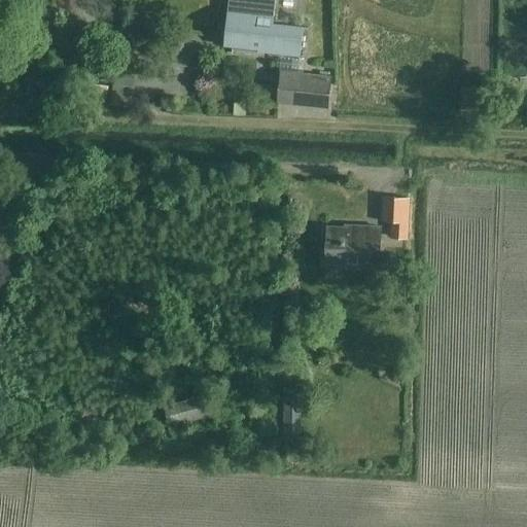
[(232,0),(231,16),(226,39),(235,41),(235,46),(303,56),(307,27),(276,23),(279,0),(232,0)]
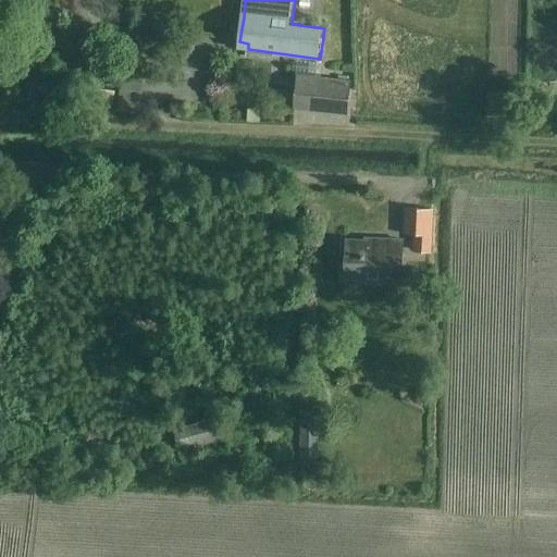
[(350,81),(296,75),(293,108),(347,114),(350,81)]
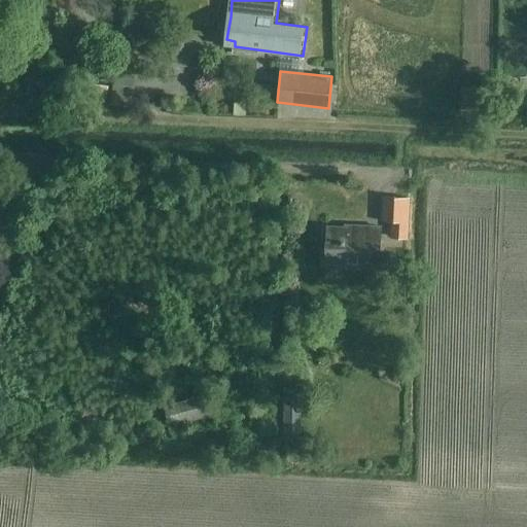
[(394,237),(405,238),(406,197),(381,197),(380,222),(395,222),(394,237)]
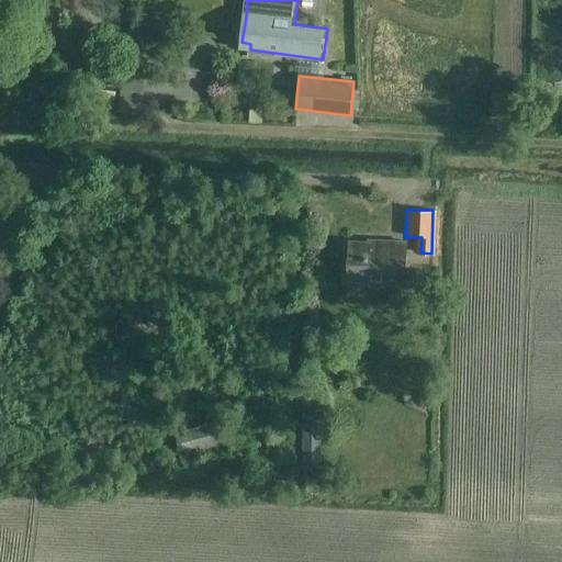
[(377,240),(377,244),(349,242),(347,280),(403,283),(405,243),(377,240)]
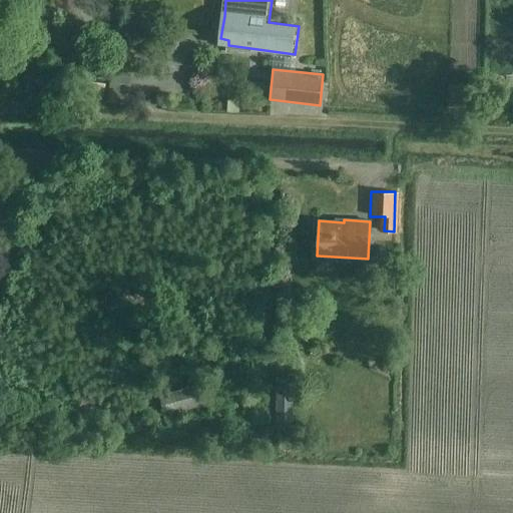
[(384,289),(393,289),(395,268),(384,268),(384,289)]
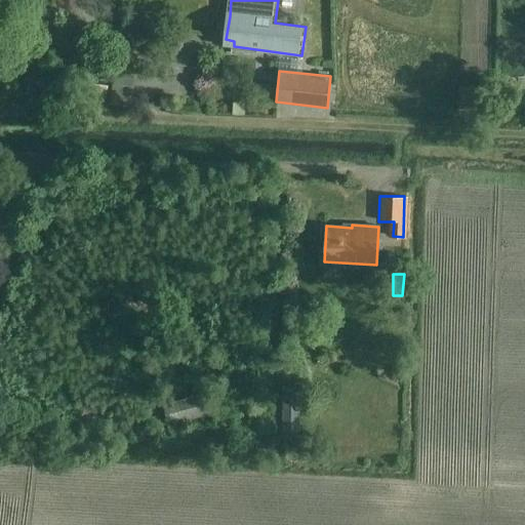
[(163,405),(168,425),(208,413),(202,394),(163,405)]
